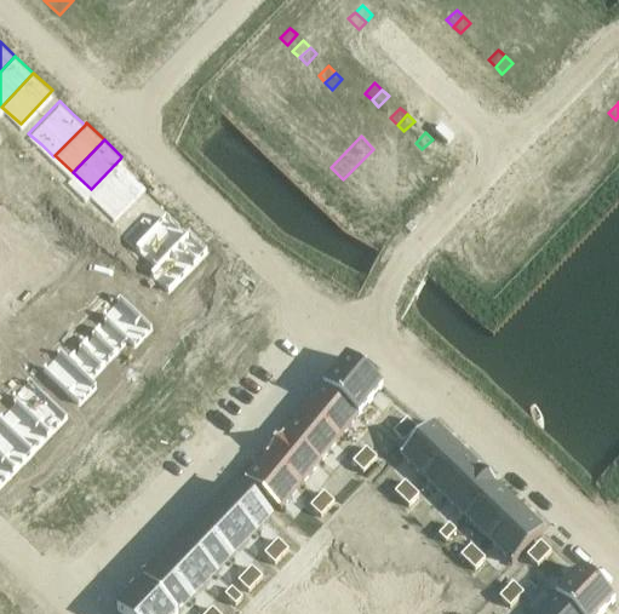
[(433,139),(422,149),(429,156),(440,145),(433,139)]
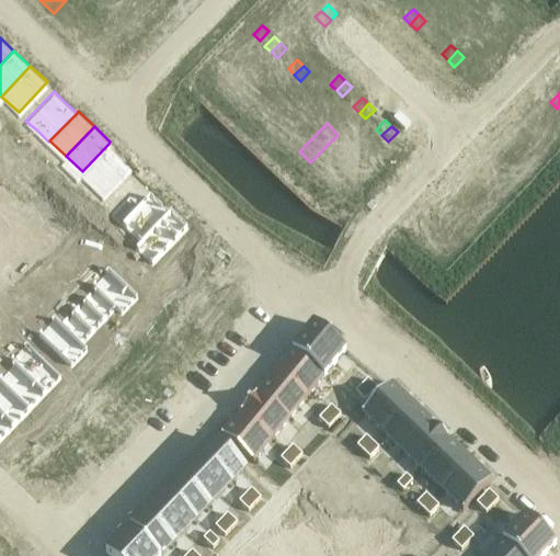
[(338,135),(310,162),(322,174),(350,146),(338,135)]
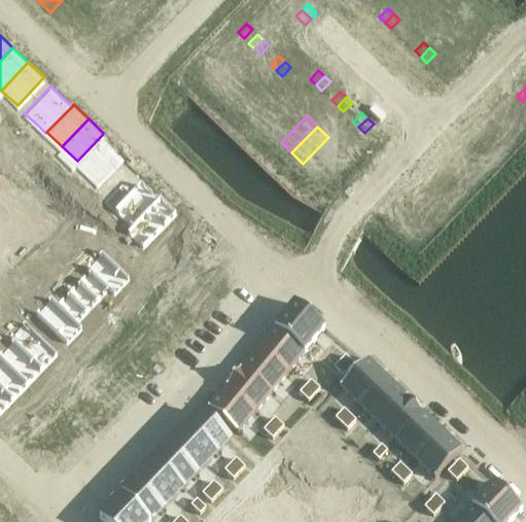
[(77,161),(75,163),(85,173),(96,183),(88,193),(98,202),(116,183),(118,181),(107,171),(123,155),(112,145),(102,135),(77,161)]
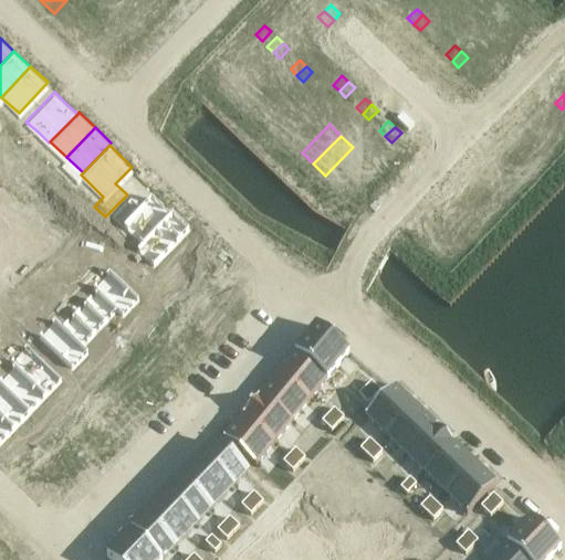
[(353,147),(325,176),(336,187),(364,158),(353,147)]
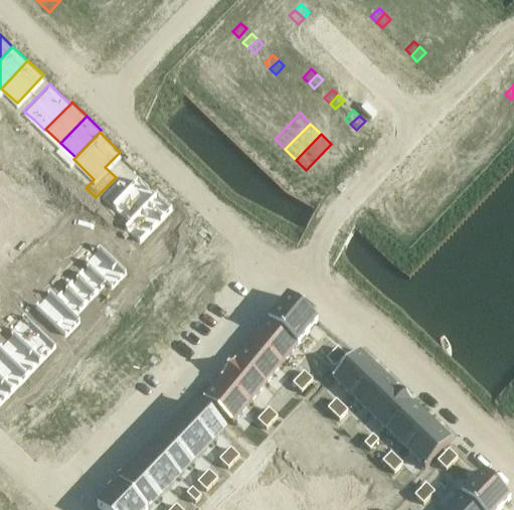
[(19,142),(11,151),(17,156),(25,147),(19,142)]
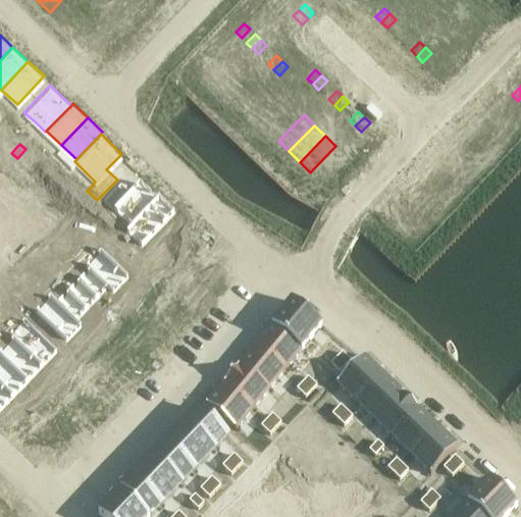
[(335,146),(310,172),(321,183),(347,156),(335,146)]
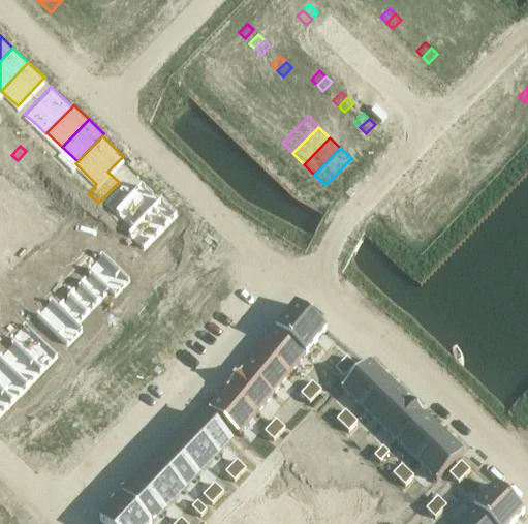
[(35,160),(27,170),(33,176),(41,166),(35,160)]
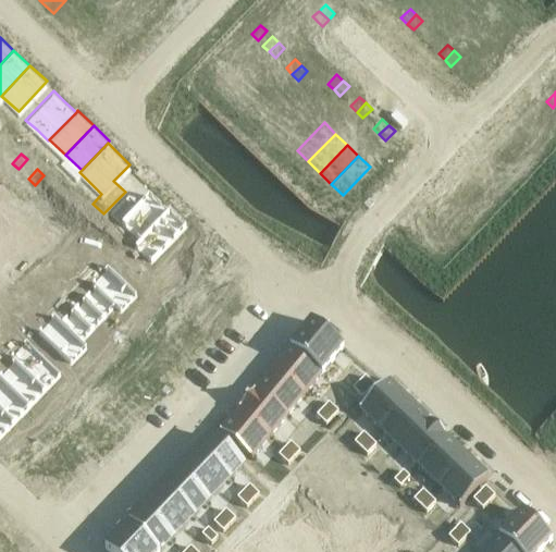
[(54,185),(45,195),(52,200),(61,191),(54,185)]
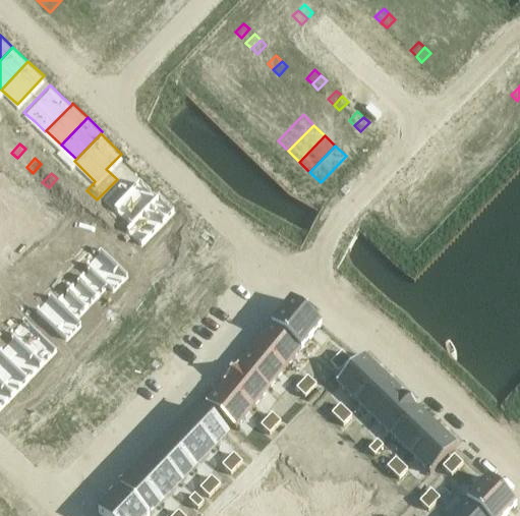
[(115,181),(97,199),(108,210),(113,204),(130,220),(131,219),(157,192),(138,176),(127,188),(117,179),(115,181)]
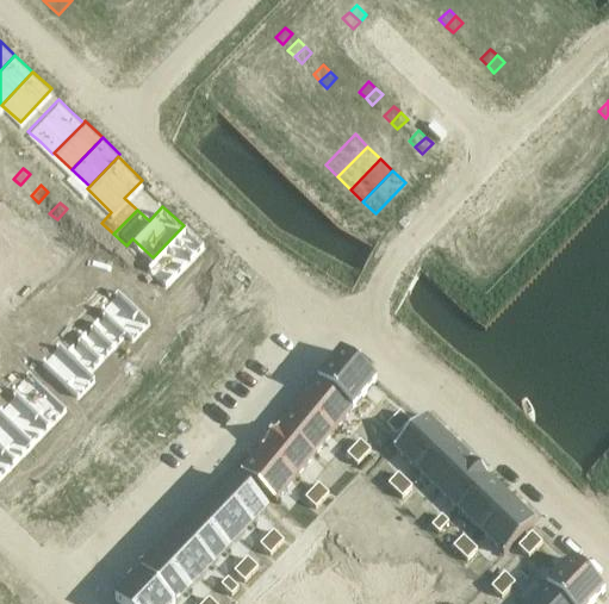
[(154,256),(153,257),(172,275),(166,282),(176,292),(200,266),(190,256),(202,243),(184,225),(154,256)]
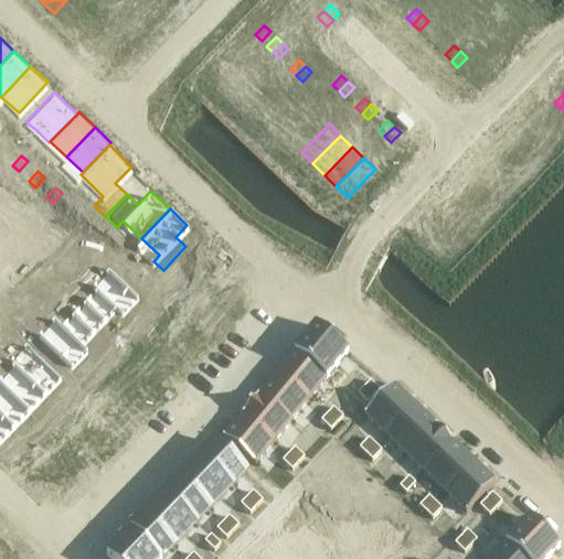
[(89,221),(81,230),(87,236),(96,226),(89,221)]
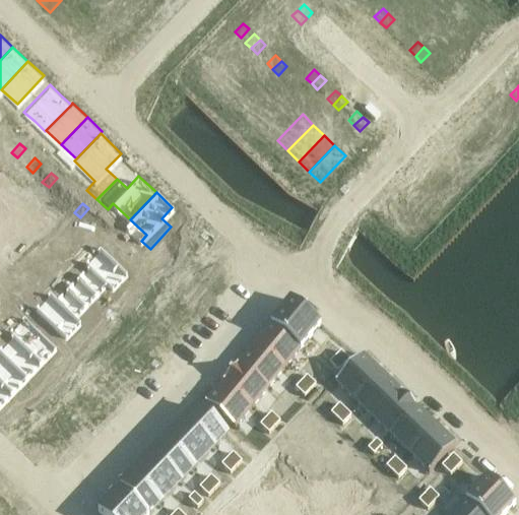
[(88,208),(80,217),(85,222),(93,214),(88,208)]
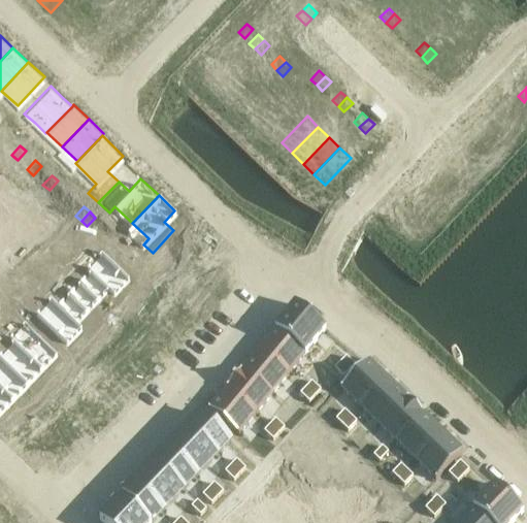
[(70,238),(64,246),(72,254),(79,247),(70,238)]
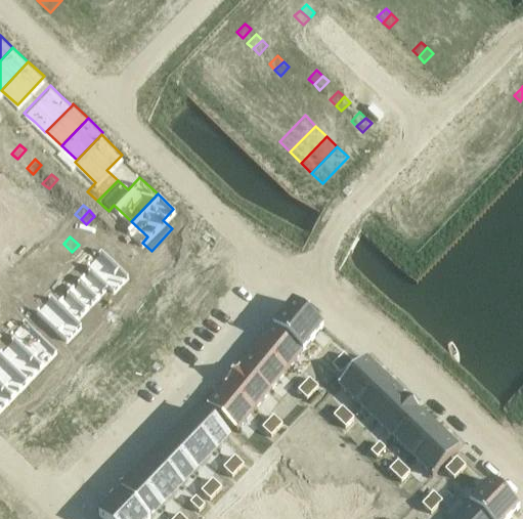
[(118,238),(109,247),(115,253),(124,243),(118,238)]
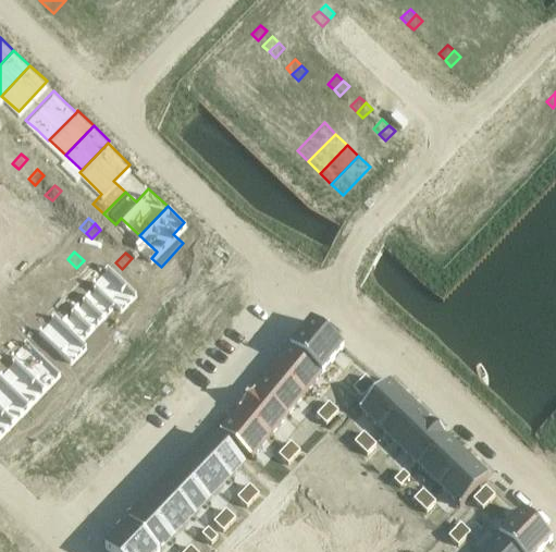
[(62,262),(53,271),(66,284),(74,276),(62,262)]
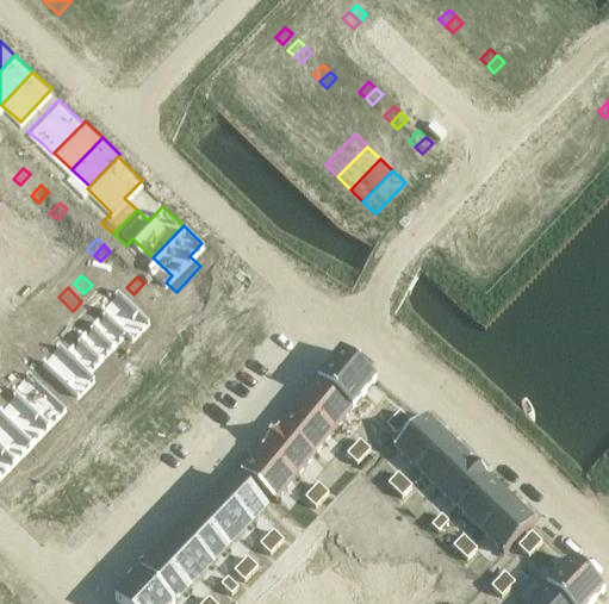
[(122,293),(104,311),(106,312),(130,336),(131,337),(149,319),(122,293)]
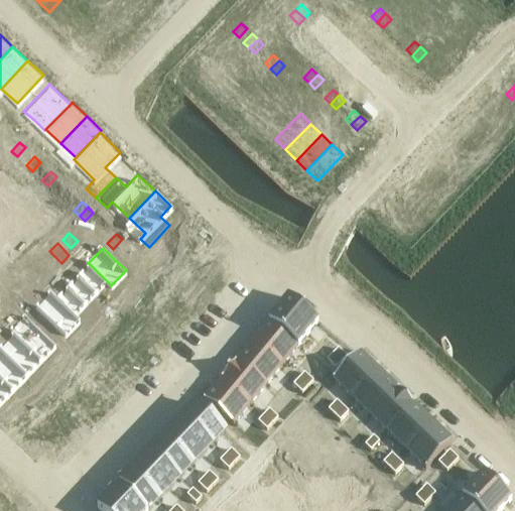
[(49,251),(42,259),(53,270),(61,263),(49,251)]
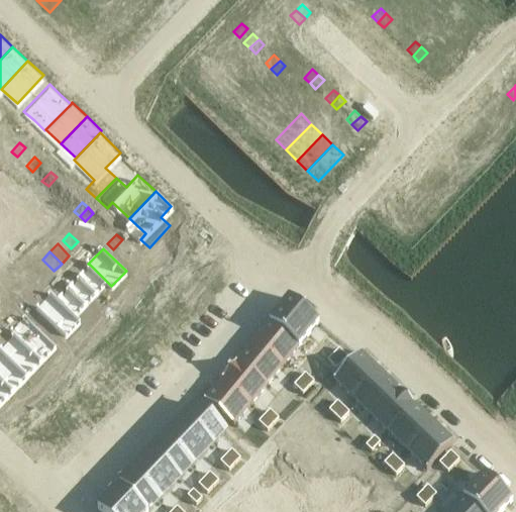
[(42,260),(35,267),(46,278),(54,271),(42,260)]
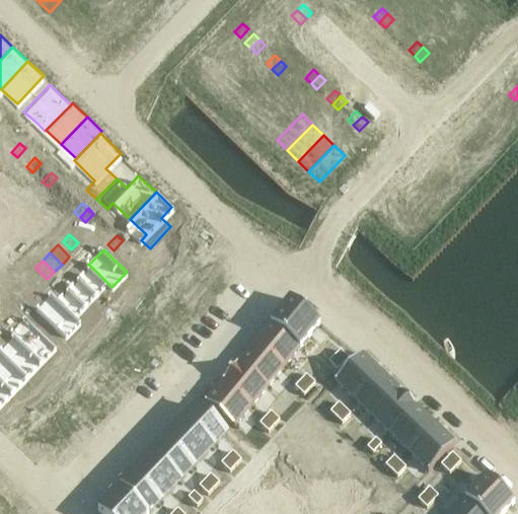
[(409,261),(402,267),(412,275),(417,269),(409,261)]
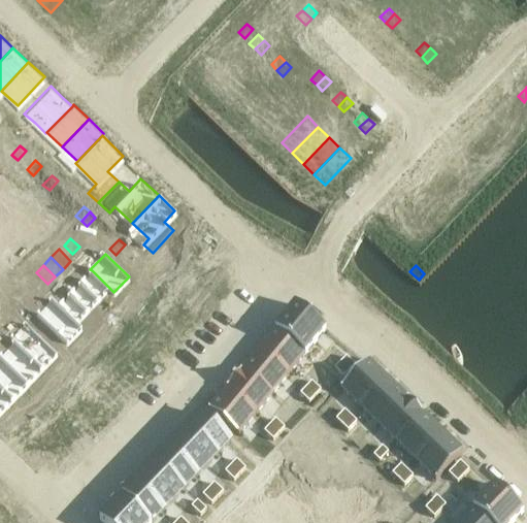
[(92,270),(80,282),(102,302),(112,291),(92,270)]
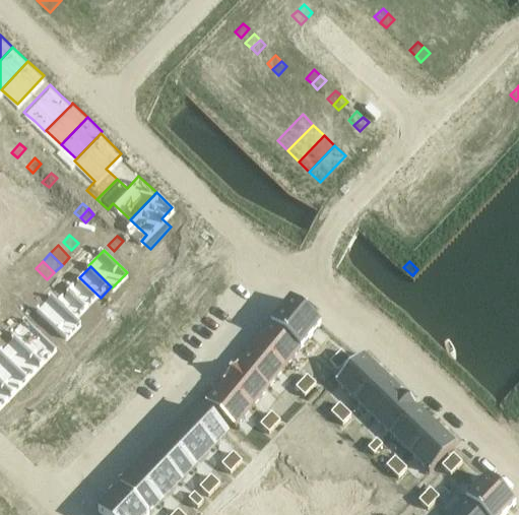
[(30,273),(25,279),(34,287),(40,281),(30,273)]
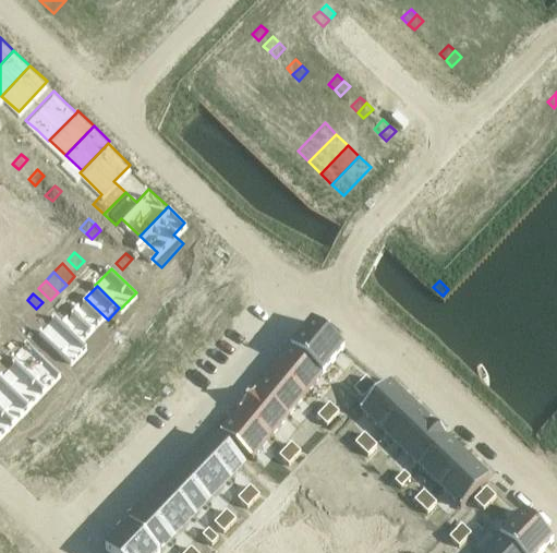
[(85,298),(74,310),(96,332),(108,320),(85,298)]
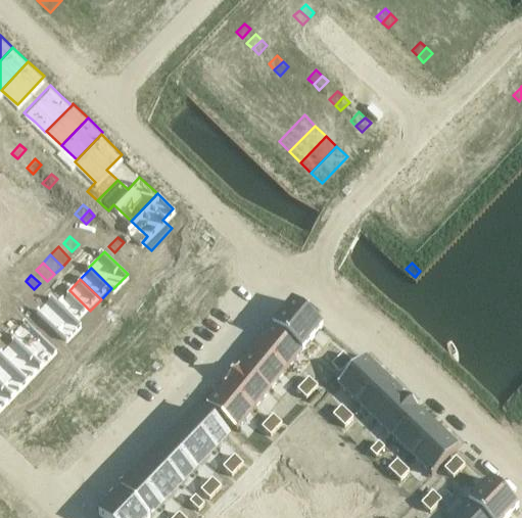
[(19,289),(16,293),(26,300),(29,297),(19,289)]
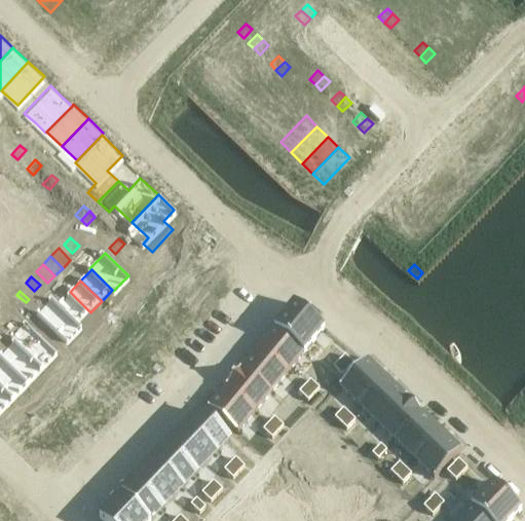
[(70,292),(59,303),(80,324),(90,312),(70,292)]
